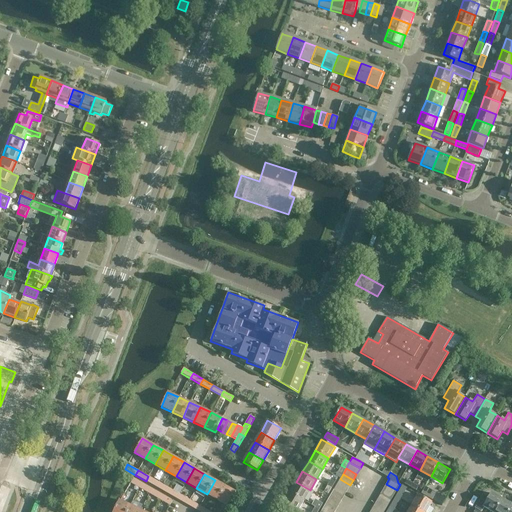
[(158,482),(148,476),(146,481),(156,487),(158,482)]
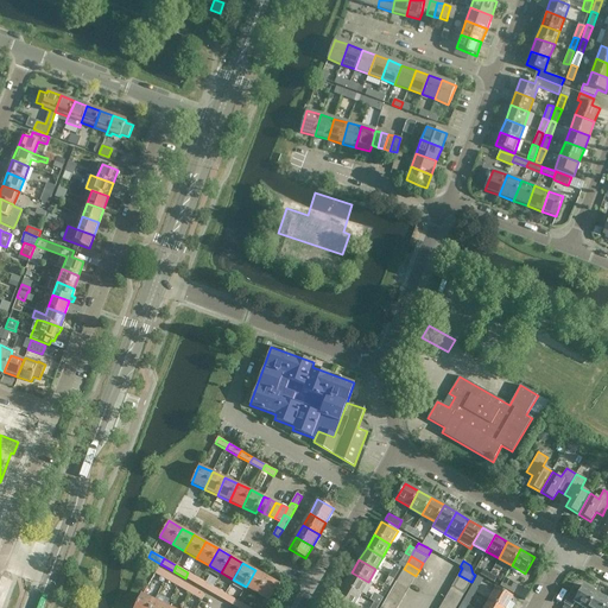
[(156,574),(166,580),(169,574),(158,568),(156,574)]
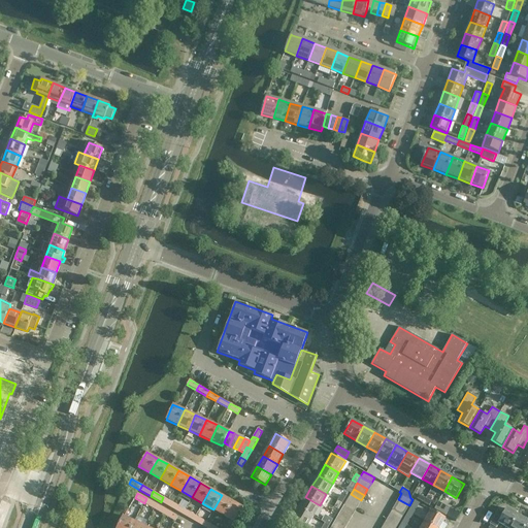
[(358,505),(361,500),(351,494),(348,499),(358,505)]
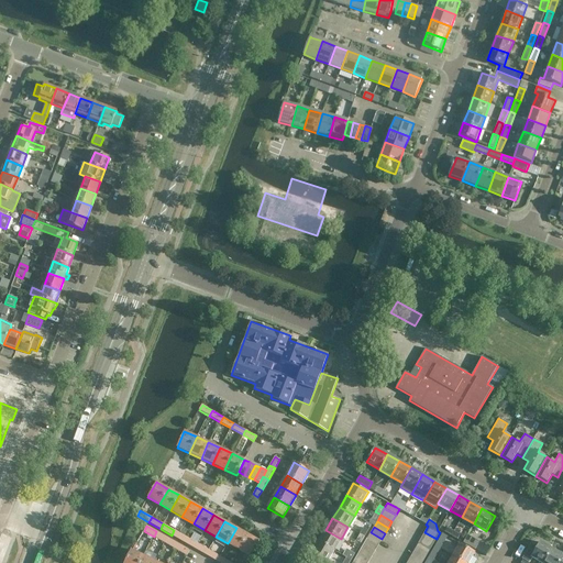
[(228,543),(239,550),(247,534),(236,528),(228,543)]
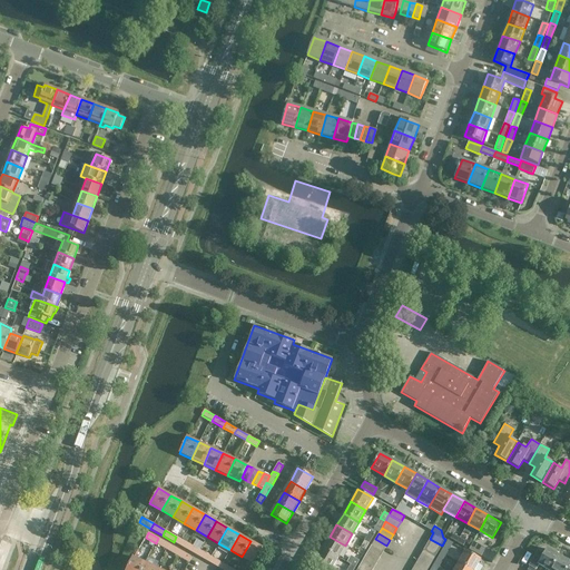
[(188,543),(176,537),(174,542),(185,548),(188,543)]
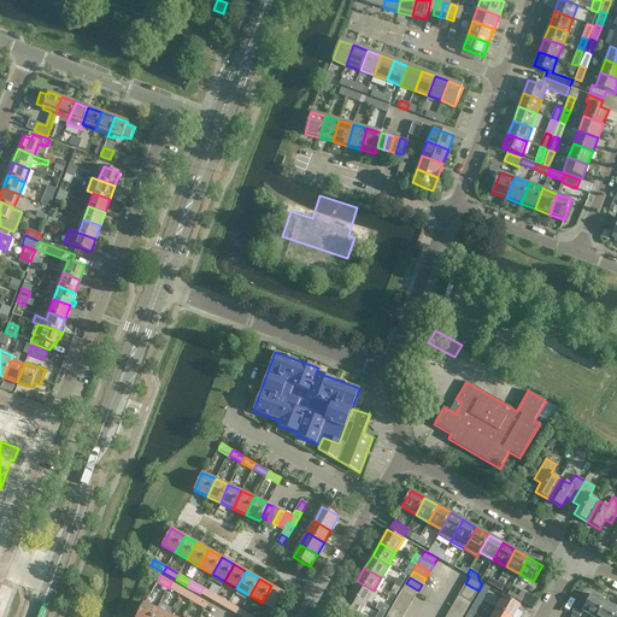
[(350,594),(366,604),(374,591),(357,581),(350,594)]
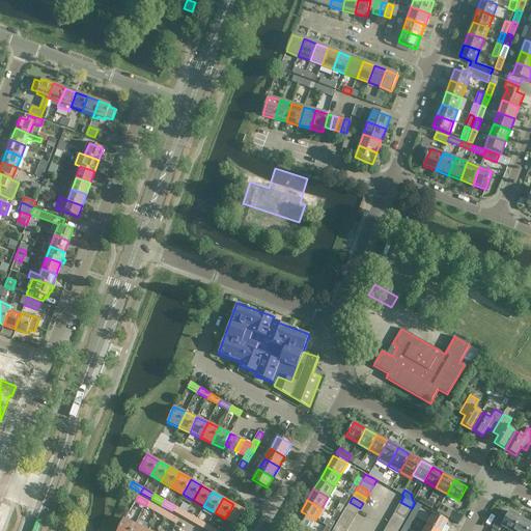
[(145,506),(156,512),(159,507),(147,501),(145,506)]
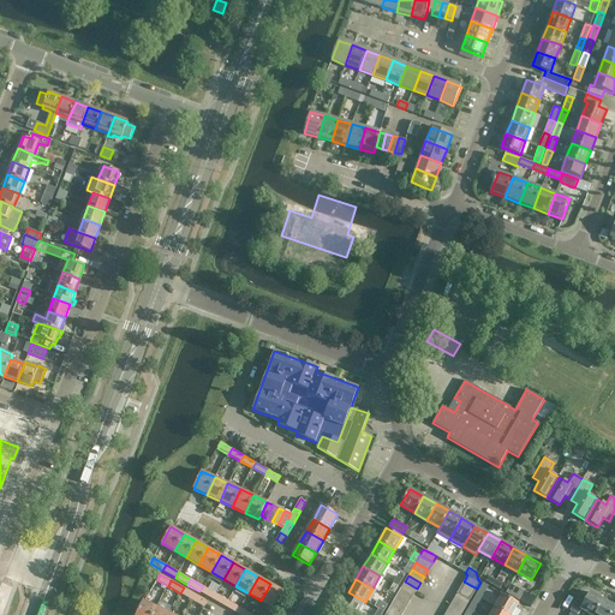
[(401,587),(413,595),(417,589),(405,581),(401,587)]
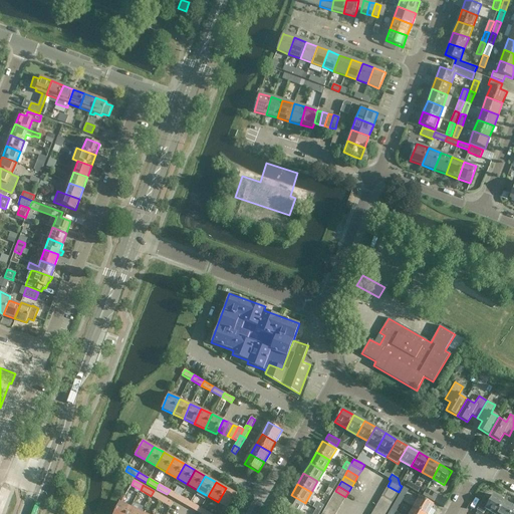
[(399,492),(388,486),(384,491),(396,497),(399,492)]
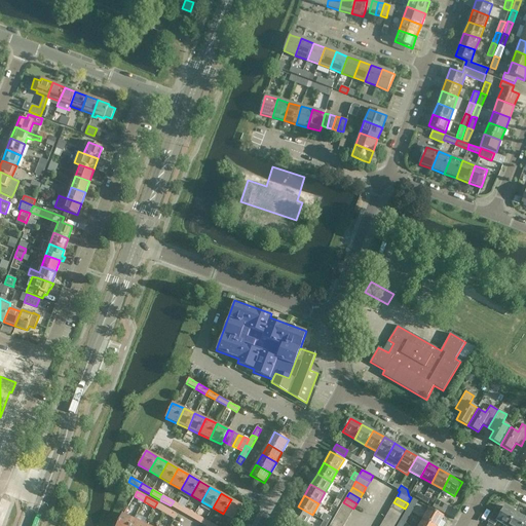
[(418,501),(413,498),(407,510),(411,513),(418,501)]
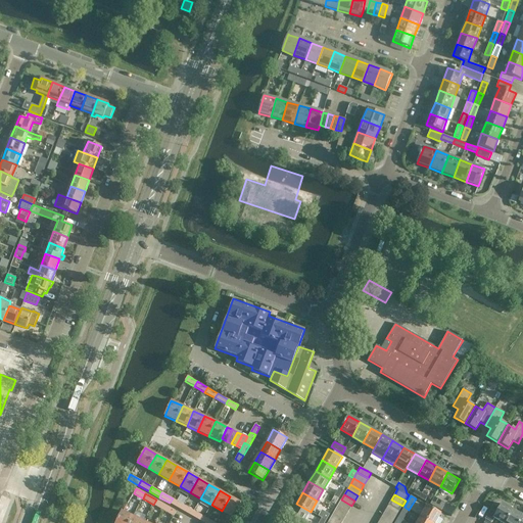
[(241,503),(230,496),(222,511),(233,517),(241,503)]
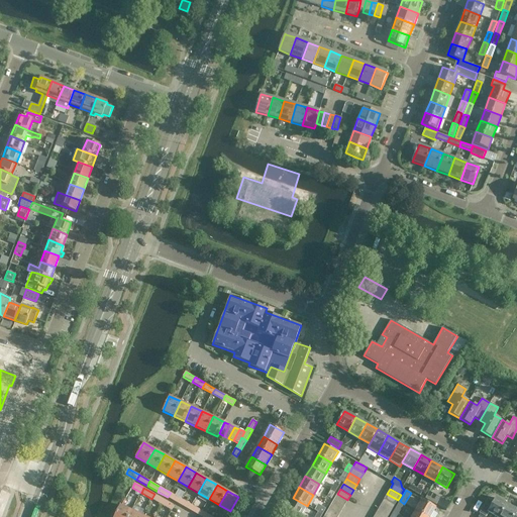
[(425,498),(436,505),(440,498),(429,491),(425,498)]
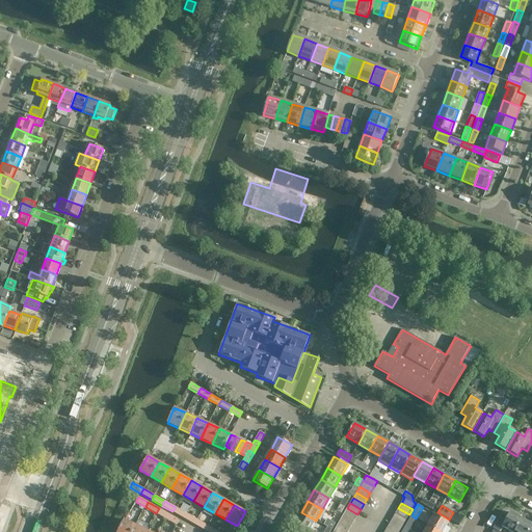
[(186,513),(176,507),(173,511),(184,517),(186,513)]
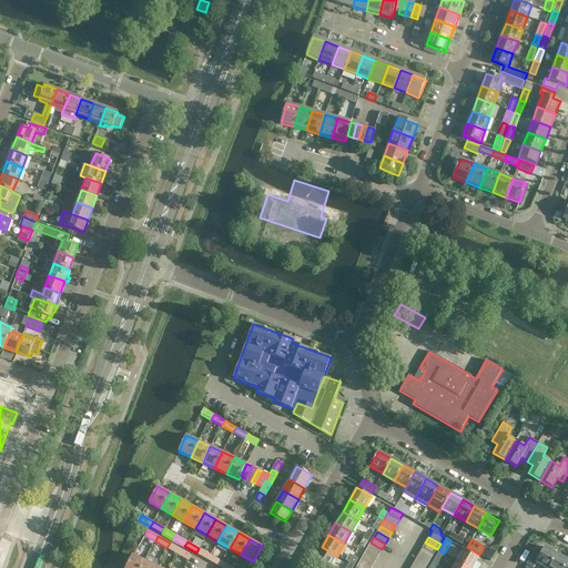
[(166,548),(178,555),(181,549),(170,543),(166,548)]
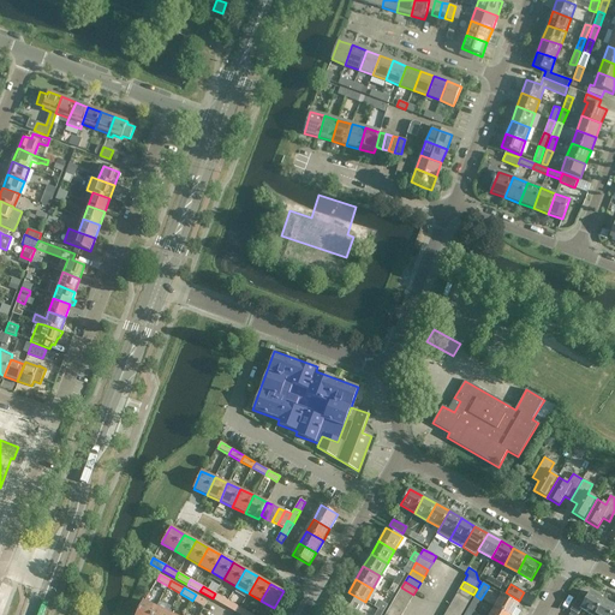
[(398,595),(410,602),(413,595),(401,587),(398,595)]
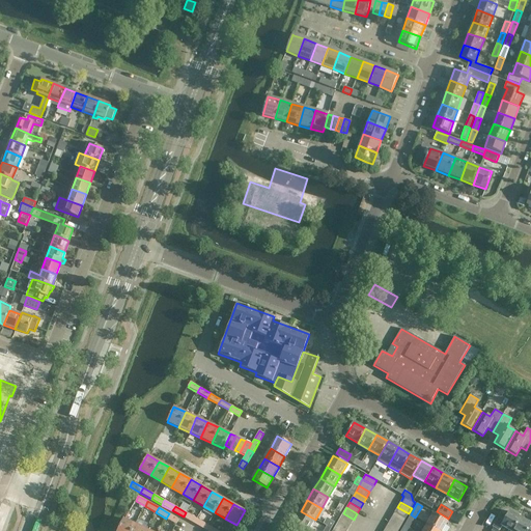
[(394,512),(406,519),(409,513),(397,507),(394,512)]
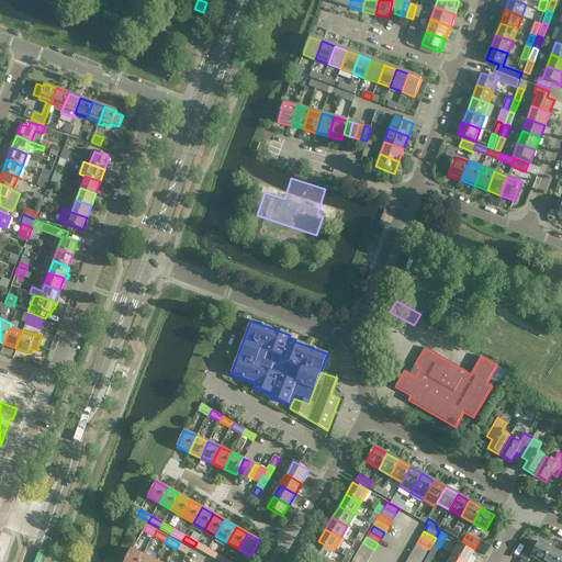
[(312,553),(326,561),(334,550),(318,541),(312,553)]
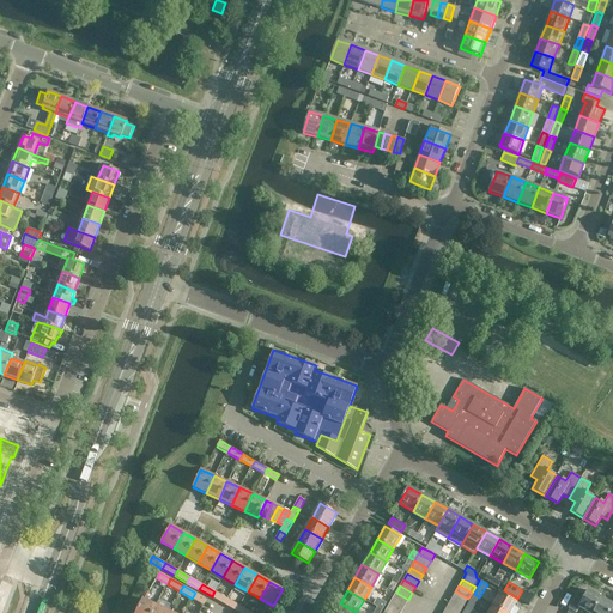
[(576,612),(580,607),(589,612),(592,612),(601,598),(588,590),(586,595),(578,592),(569,608),(576,612)]
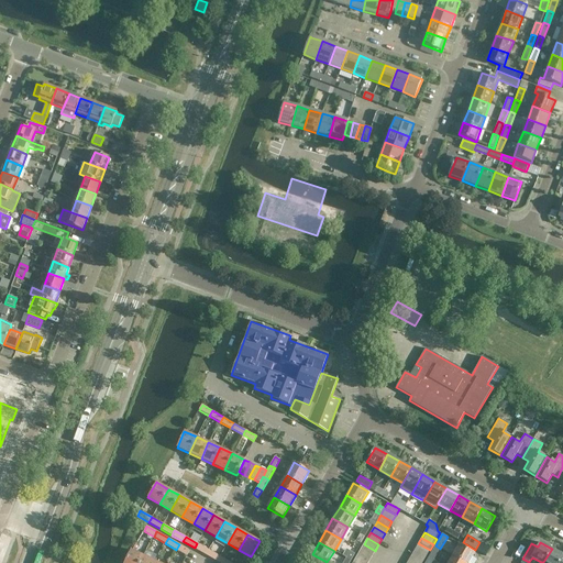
[(209,550),(197,543),(195,548),(206,554),(209,550)]
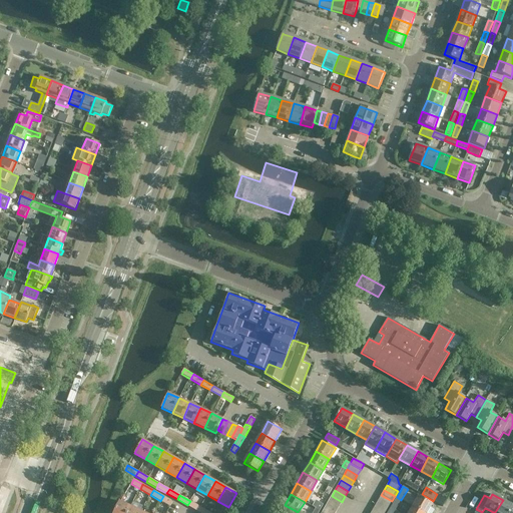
[(378,500),(389,506),(392,501),(381,495),(378,500)]
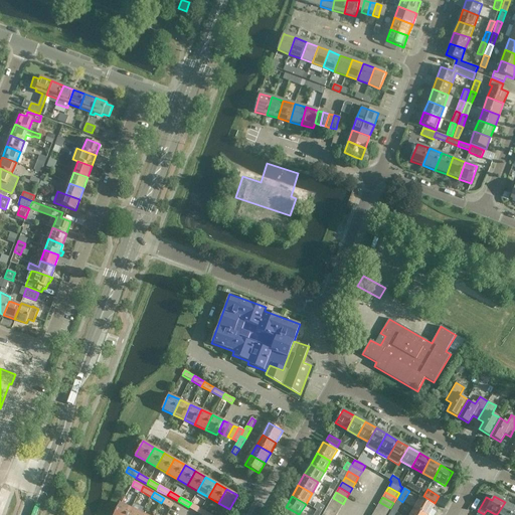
[(428,514),(435,505),(420,497),(414,508),(425,514),(428,514)]
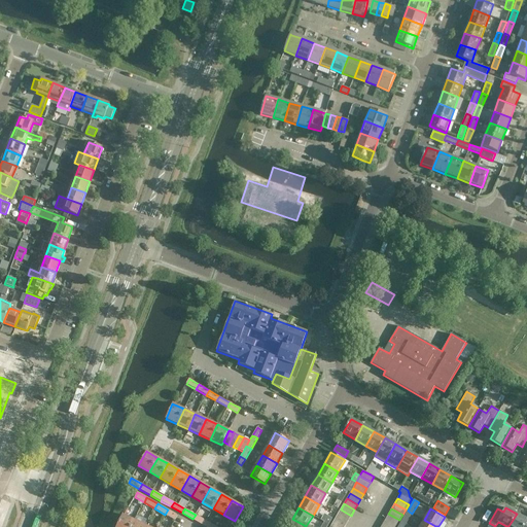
[(165,515),(174,520),(175,520),(178,516),(168,510),(165,515)]
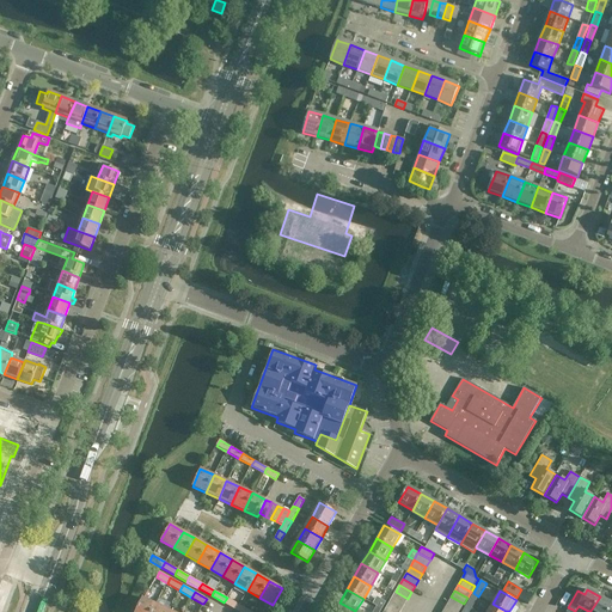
[(408,599),(396,592),(392,598),(404,605),(408,599)]
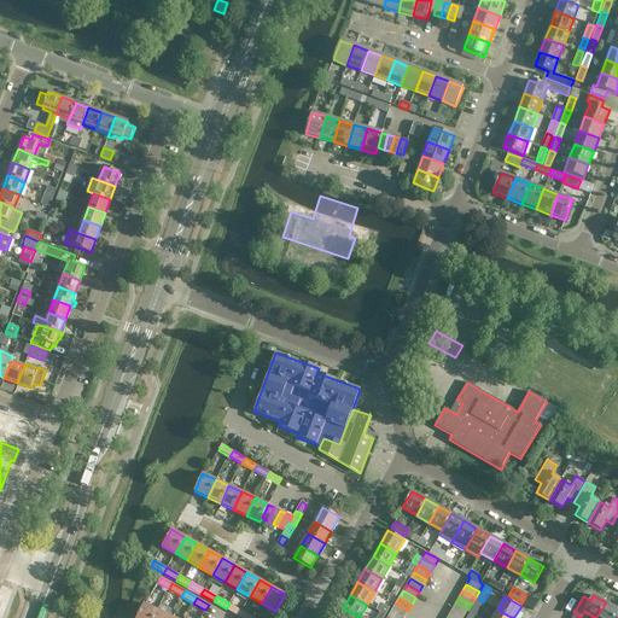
[(476,614),(483,602),(478,599),(471,611),(476,614)]
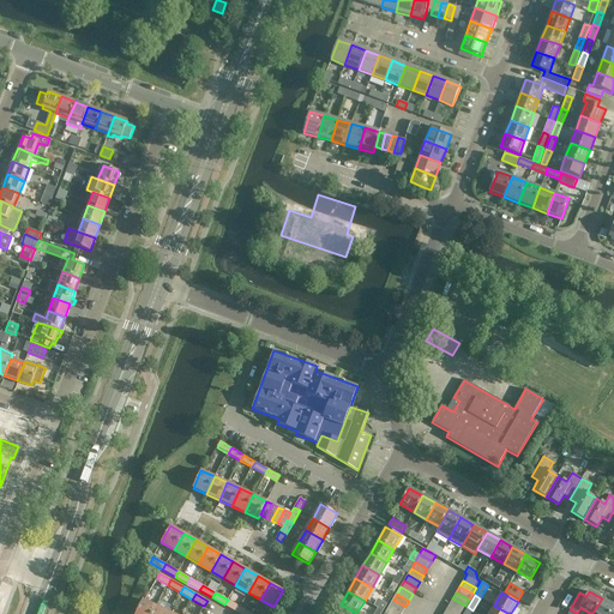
[(465,606),(452,599),(449,606),(462,613),(465,606)]
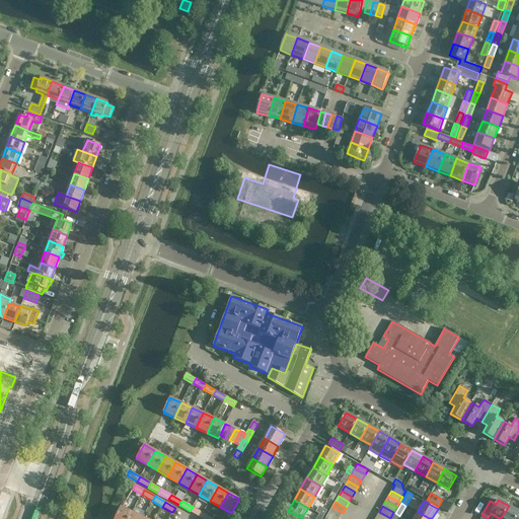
[(518,511),(509,506),(501,518),(515,518),(518,513),(518,511)]
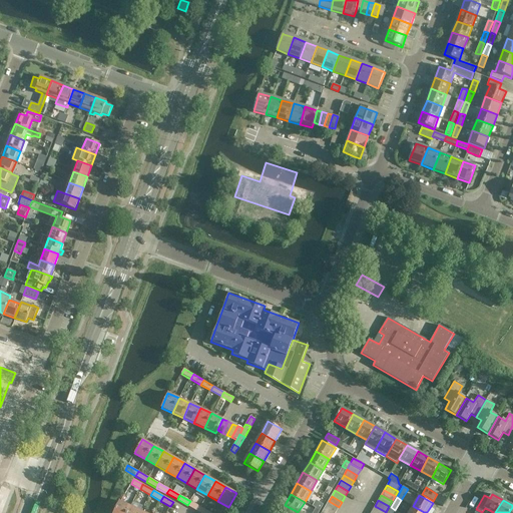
[(113,512),(126,512),(130,506),(119,501),(113,512)]
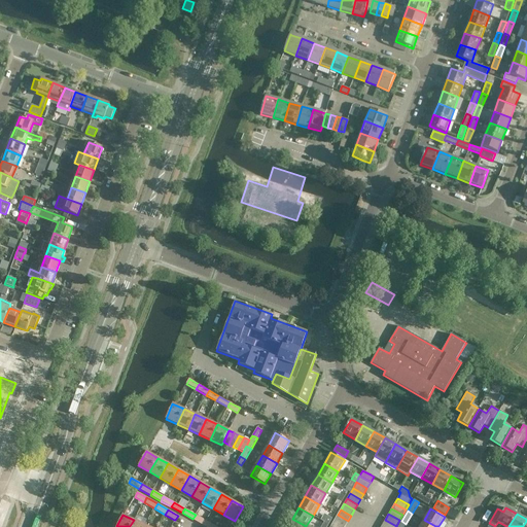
[(206,521),(196,515),(192,519),(203,525),(206,521)]
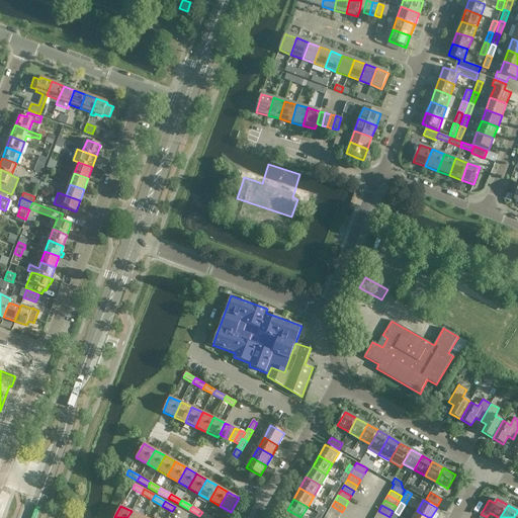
[(342,512),(332,506),(328,511),(339,517),(342,512)]
